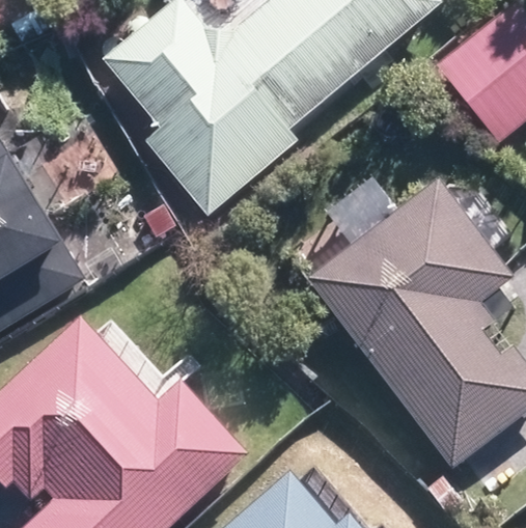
[(143,139),(209,215),(298,140),(291,130),(443,1),(442,0),(173,0),(102,61),(158,127),(143,139)]
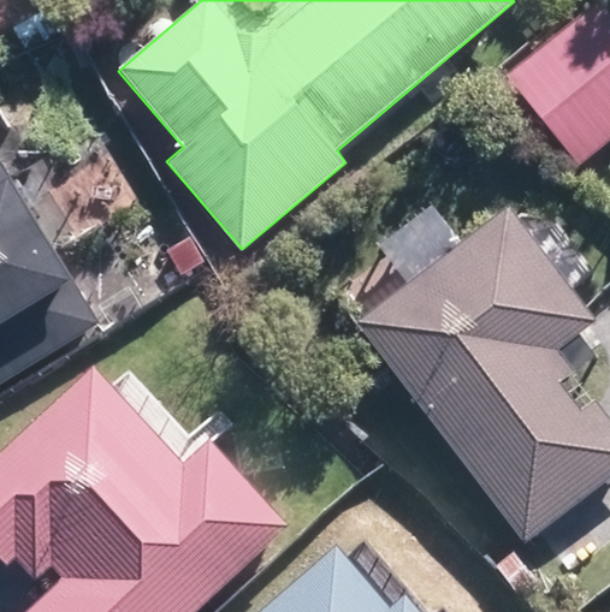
[(609,136),(609,15),(600,3),(507,76),(575,164),(609,136)]
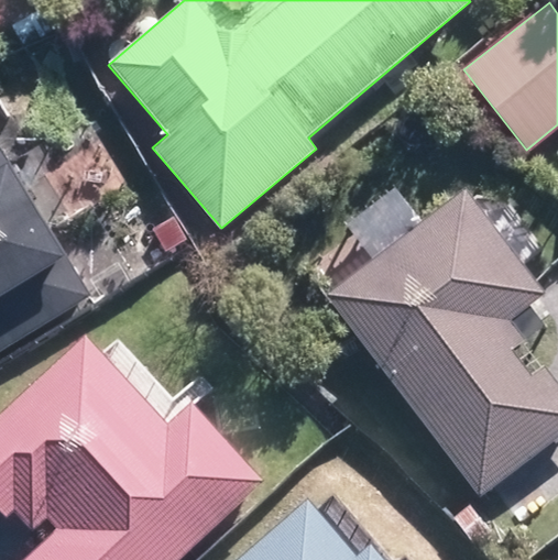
[(0,348),(88,295),(0,151),(0,348)]
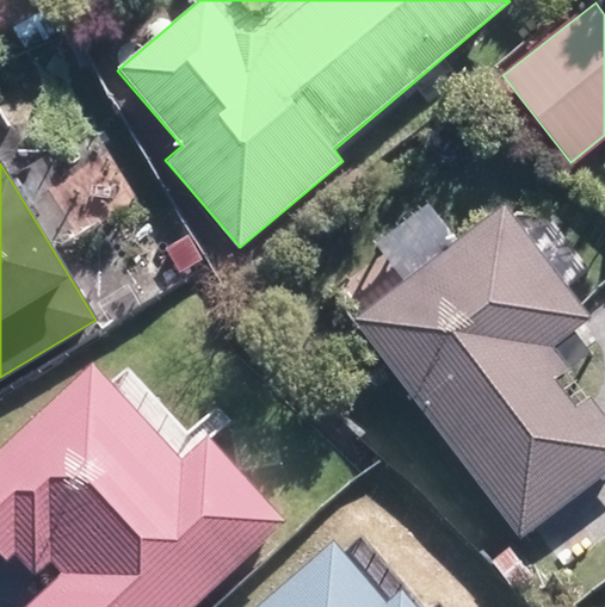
[(505,208),(356,320),(518,536),(604,470),(604,419),(549,346),(587,317),(505,208)]
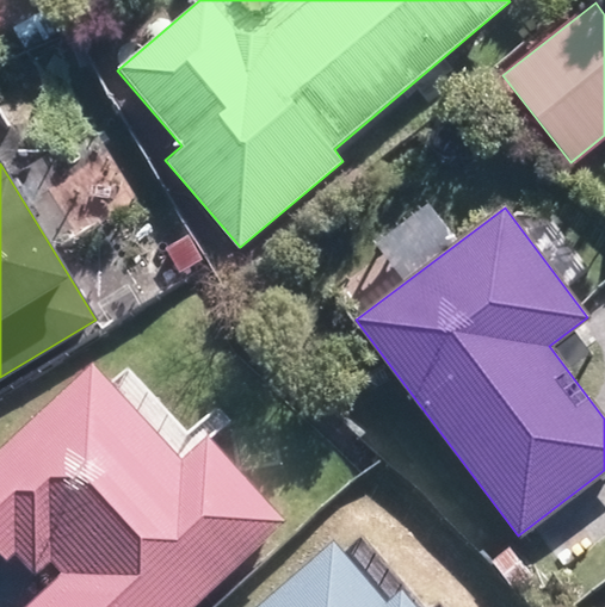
[(23,606),(192,606),(286,519),(210,439),(185,462),(93,365),(0,452),(0,551),(8,561),(16,553),(36,575),(50,562),(61,573),(23,606)]
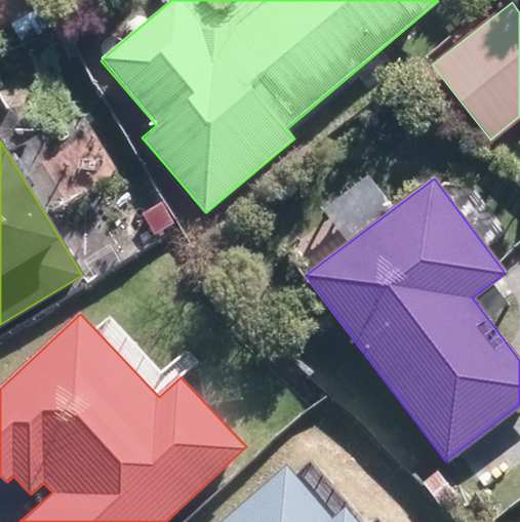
[(360,521),(346,506),(334,515),(302,476),(300,478),(288,466),(222,521),(360,521)]
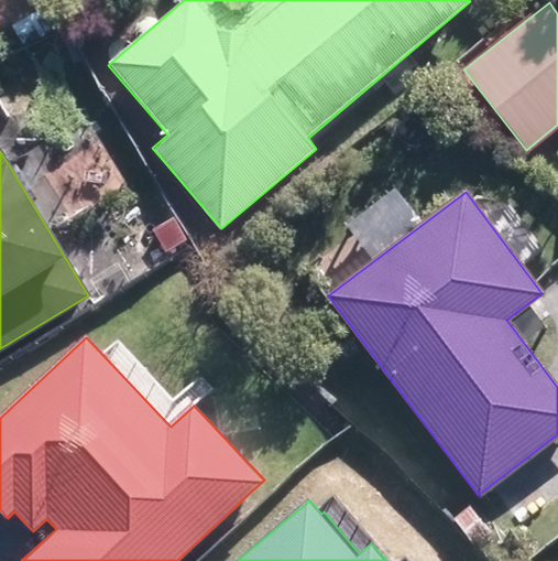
All buildings are outlined.
